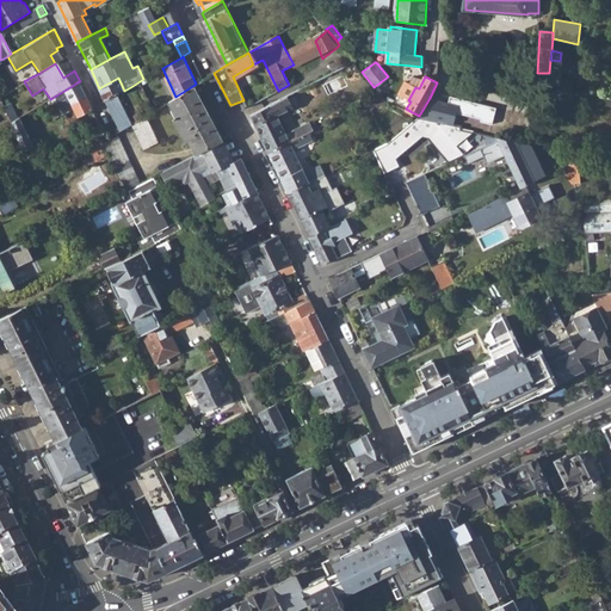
[(99,88),(106,102),(118,94),(124,91),(118,78),(99,88)]
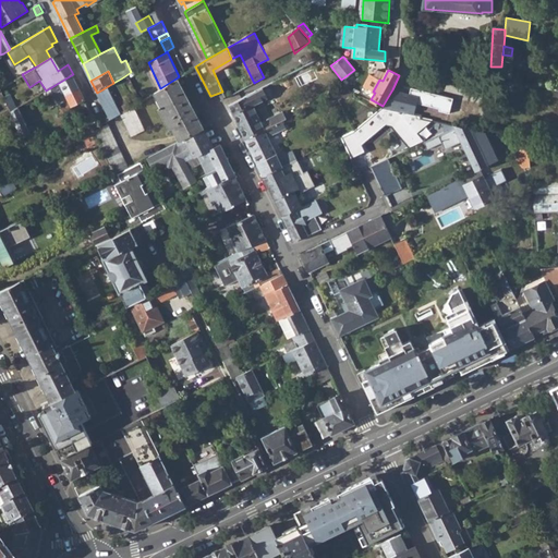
[(67,94),(72,106),(85,99),(73,74),(51,87),(57,98),(67,94)]
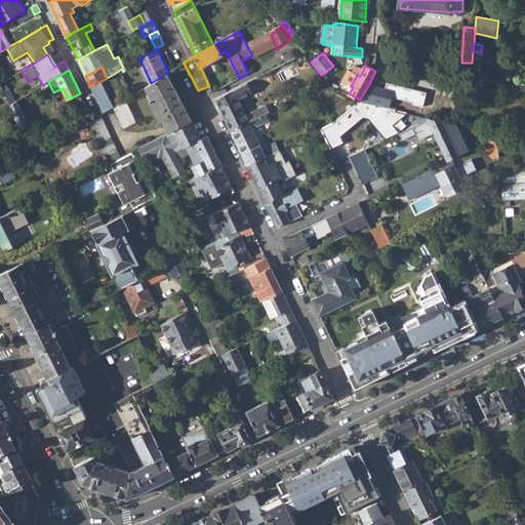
[(165,124),(168,132),(184,124),(187,122),(191,120),(167,73),(151,83),(145,86),(151,98),(150,98),(151,101),(150,101),(159,120),(160,119),(163,125),(165,124)]
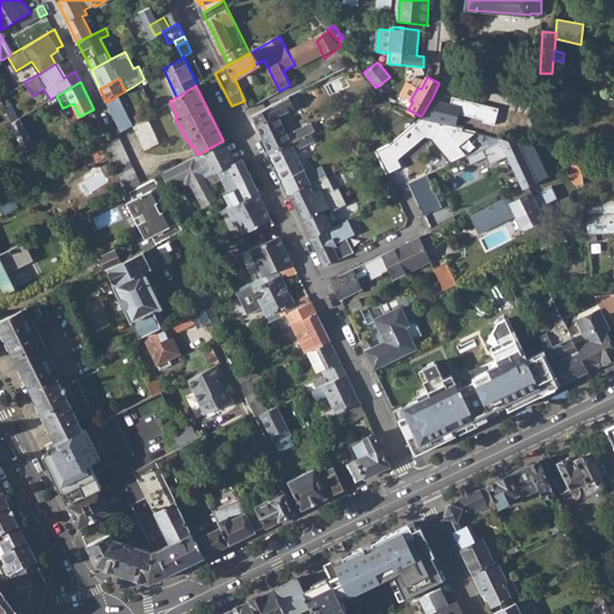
[(107,102),(120,131),(132,124),(119,95),(107,102)]
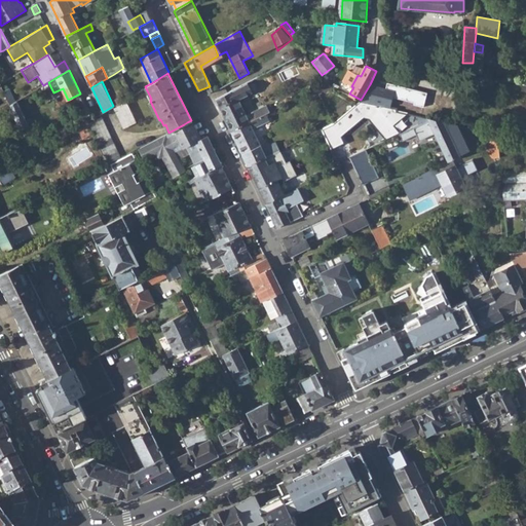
[(215,97),(231,130),(266,114),(271,111),(270,107),(267,108),(266,105),(247,114),(237,97),(251,90),(247,81),(215,97)]
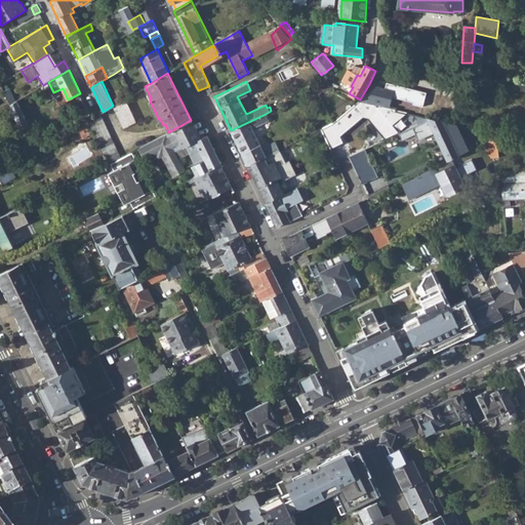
[(43,85),(50,99),(55,97),(53,92),(48,82),(43,85)]
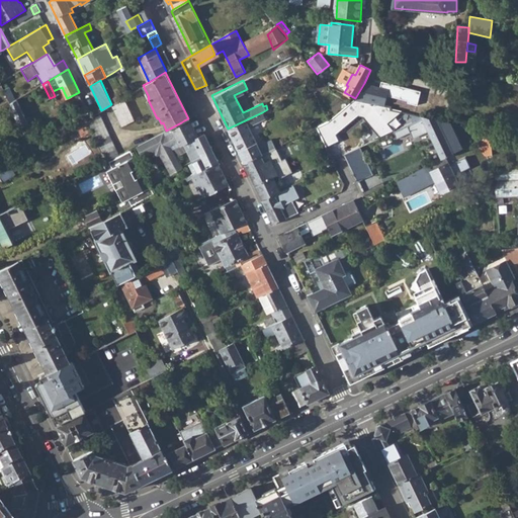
[(355,98),(385,104),(390,89),(364,83),(355,98)]
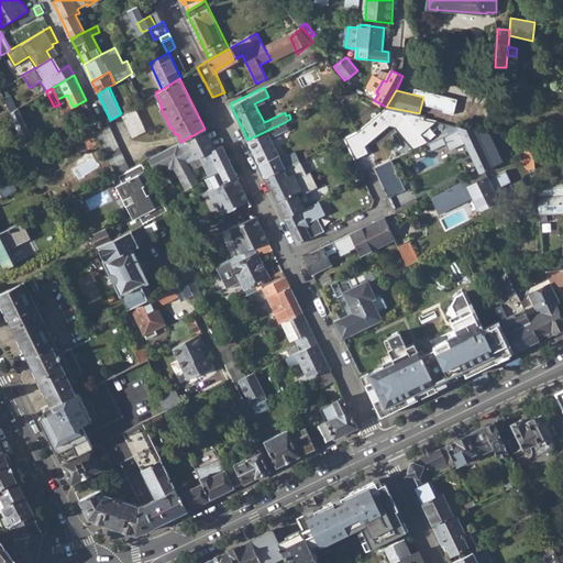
[(10,109),(12,112),(17,109),(10,94),(4,97),(10,109)]
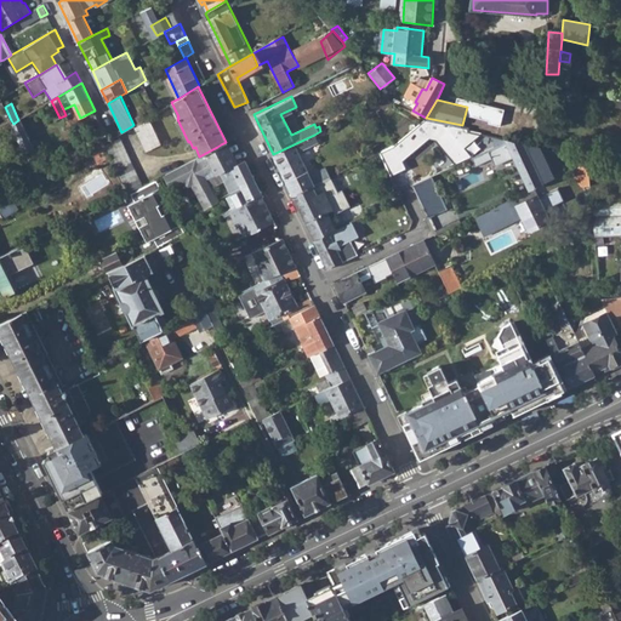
[(135,125),(144,149),(160,143),(149,118),(135,125)]
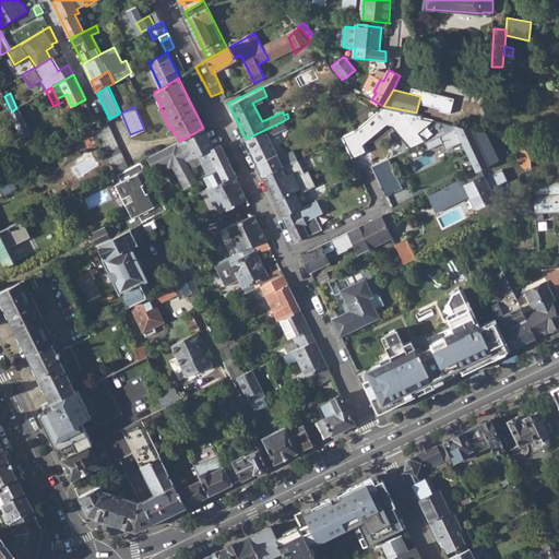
[(416,113),(383,106),(355,130),(342,137),(345,144),(352,157),(365,151),(363,144),(388,123),(393,125),(412,149),(427,141),(420,132),(433,120),(424,118),(424,115),(416,113)]
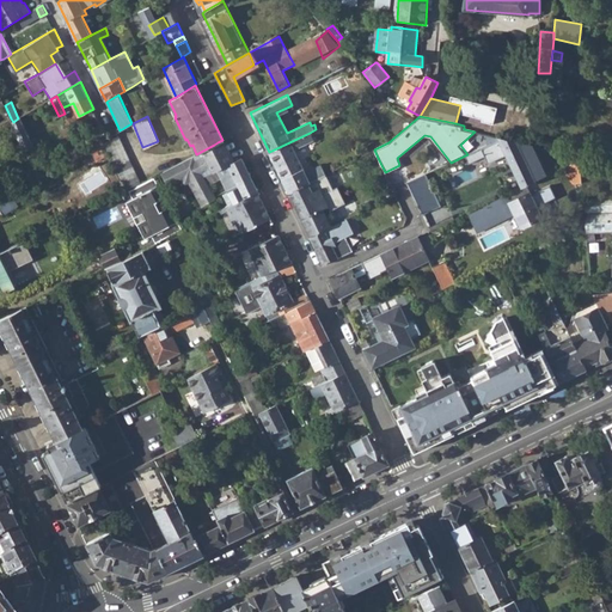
[(14,127),(31,161),(38,157),(20,117),(18,118),(13,122),(14,127)]
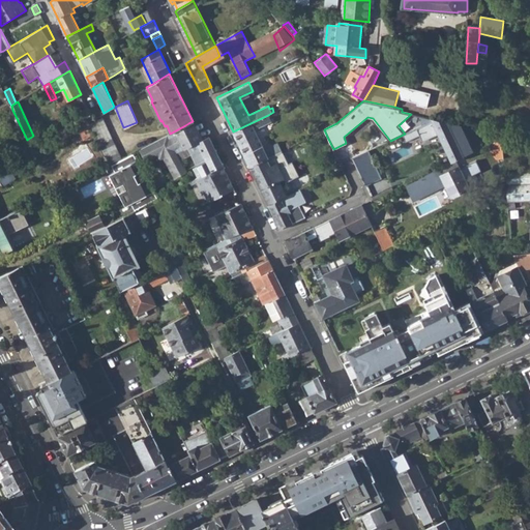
[(0,108),(2,112),(11,106),(9,102),(0,108)]
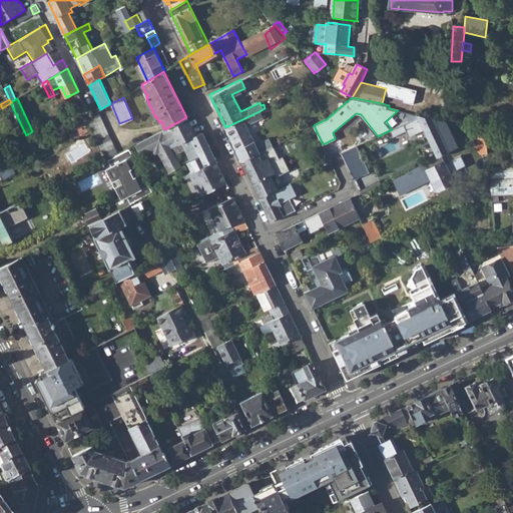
[(0,108),(0,119),(6,116),(3,110),(12,106),(11,102),(2,108),(0,108)]
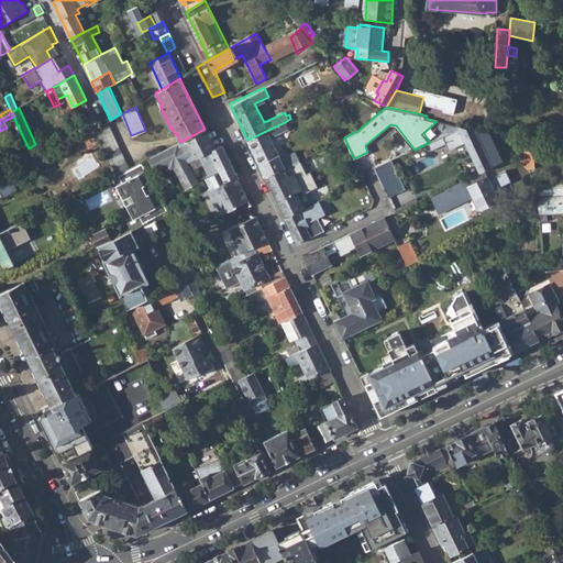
[(79,127),(83,132),(97,123),(94,117),(88,119),(89,121),(79,127)]
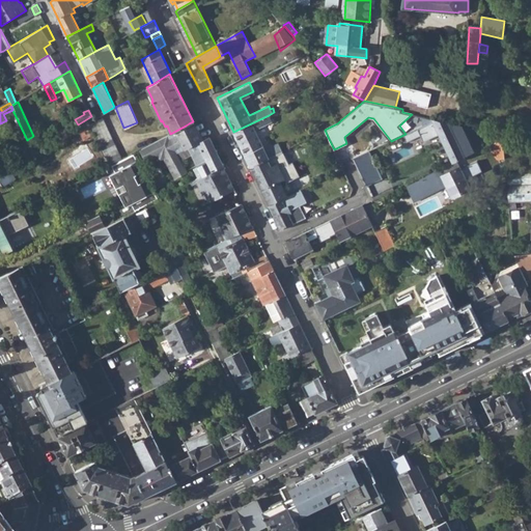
[(88,121),(110,165),(112,164),(122,159),(100,115),(88,121)]
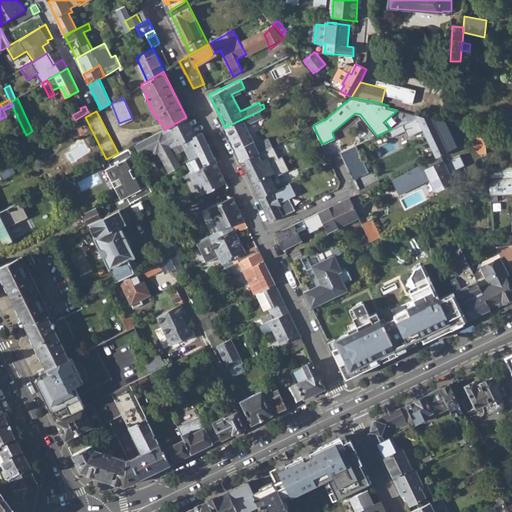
[(225,127),(236,149),(254,141),(261,136),(266,132),(261,124),(249,130),(246,126),(262,118),(259,111),(225,127)]
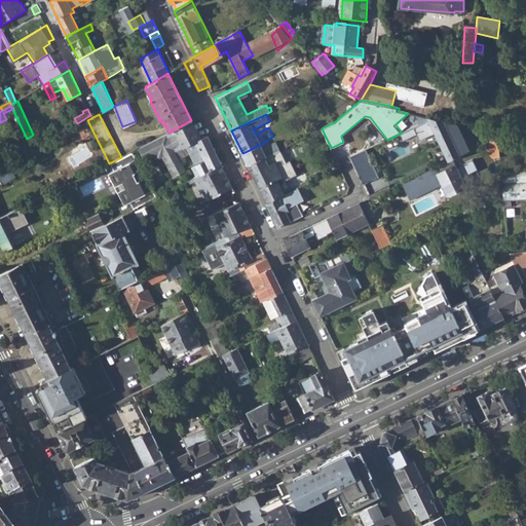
[(451,158),(470,149),(457,125),(426,118),(428,120),(447,159),(451,158)]
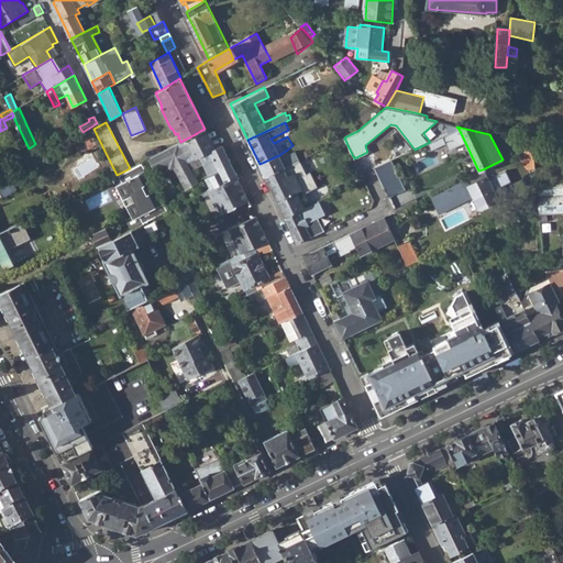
[(200,131),(197,133),(202,144),(210,140),(205,129),(200,131)]
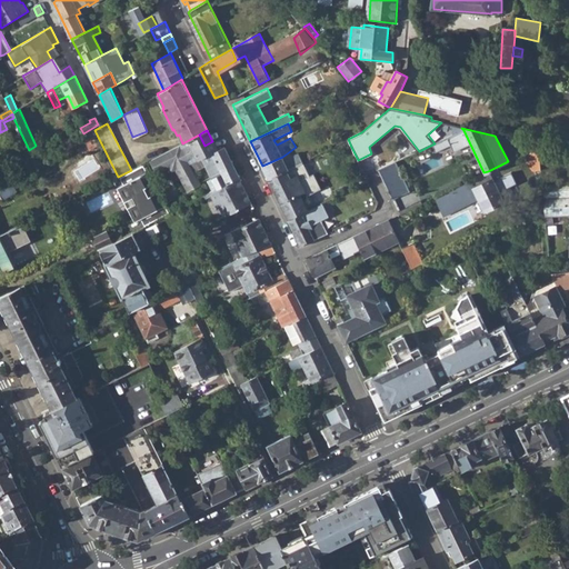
[(83,138),(89,149),(100,145),(93,131),(83,138)]
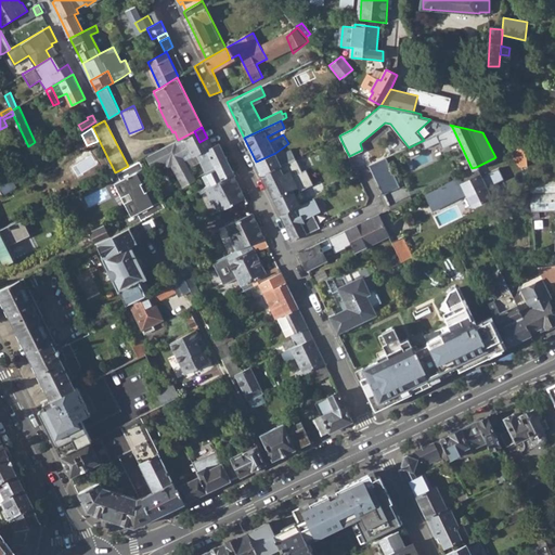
[(178,140),(150,155),(156,166),(167,160),(172,165),(179,176),(190,169),(185,159),(196,154),(211,146),(207,138),(199,142),(194,131),(178,140)]
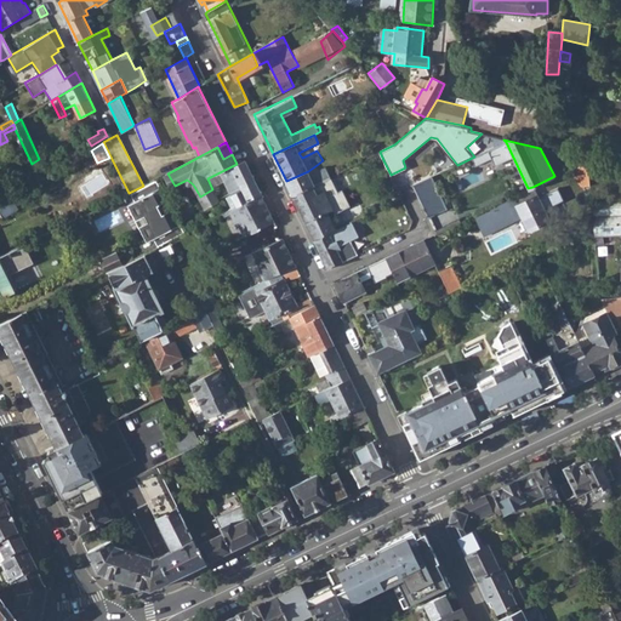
[(368,167),(383,160),(380,152),(363,160),(368,167)]
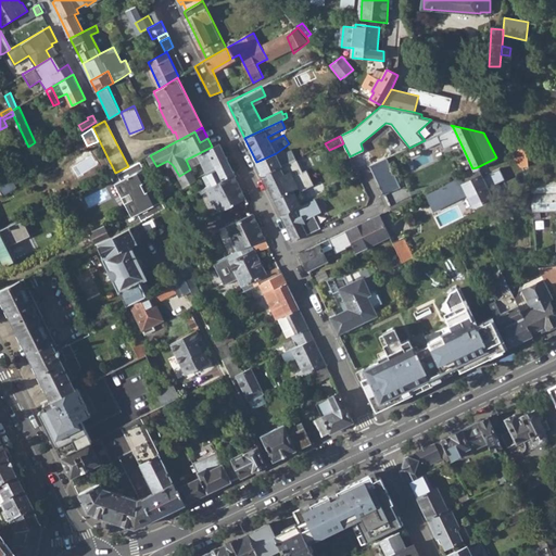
[(212,147),(197,154),(206,173),(216,168),(228,162),(219,143),(212,147)]
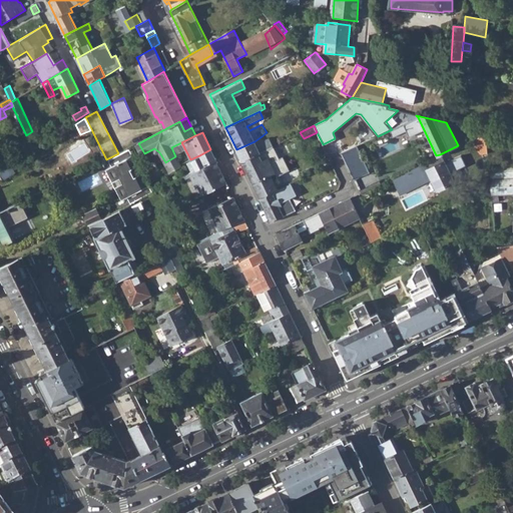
[(31,144),(33,149),(39,145),(36,140),(31,144)]
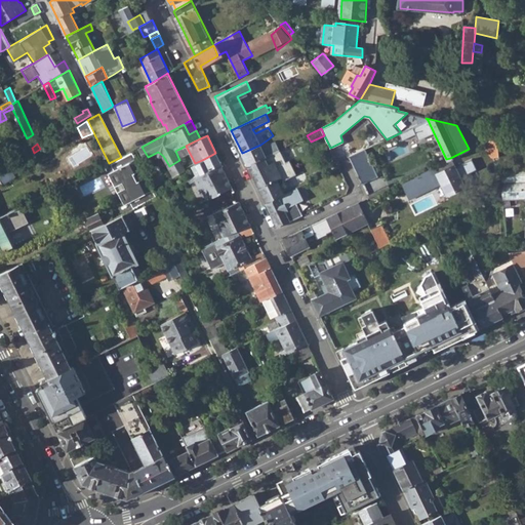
[(242,153),(247,164),(275,151),(274,148),(264,152),(260,145),(242,153)]
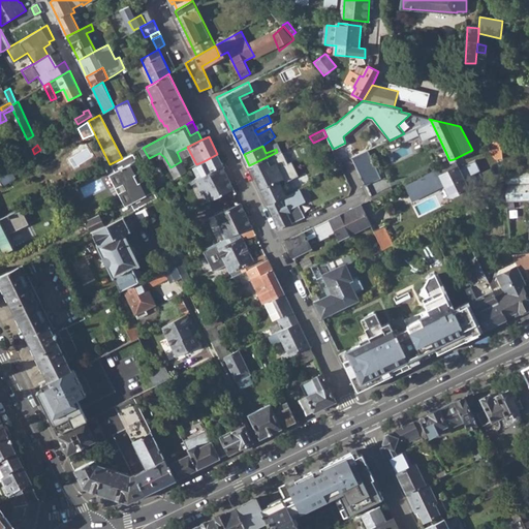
[(249,165),(268,205),(286,195),(279,181),(283,179),(284,182),(299,176),(291,161),(287,163),(281,150),(277,152),(249,165)]
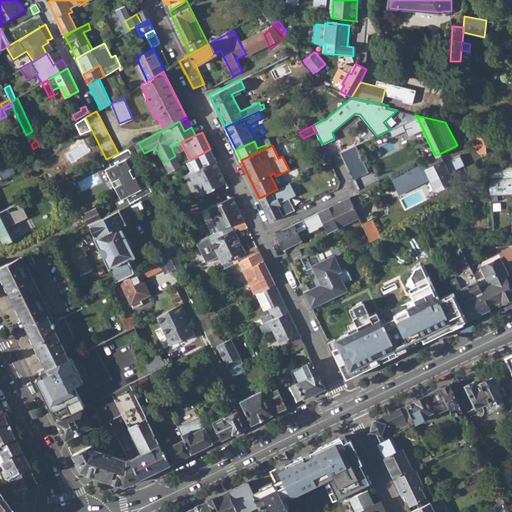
[(340,153),(347,168),(361,161),(354,146),(340,153)]
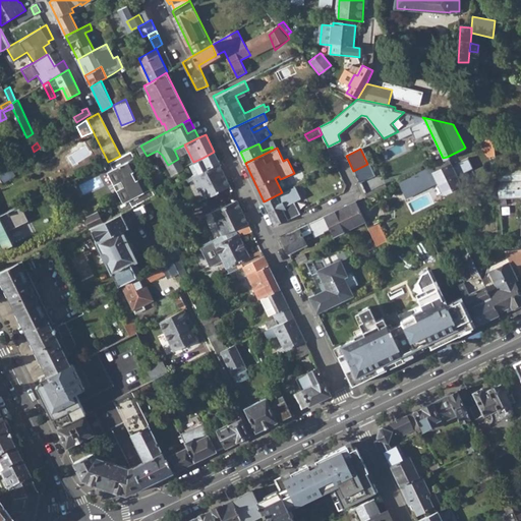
[(107,170),(122,201),(128,198),(131,206),(155,194),(145,175),(136,179),(133,171),(140,167),(131,150),(120,156),(110,161),(113,167),(107,170)]
